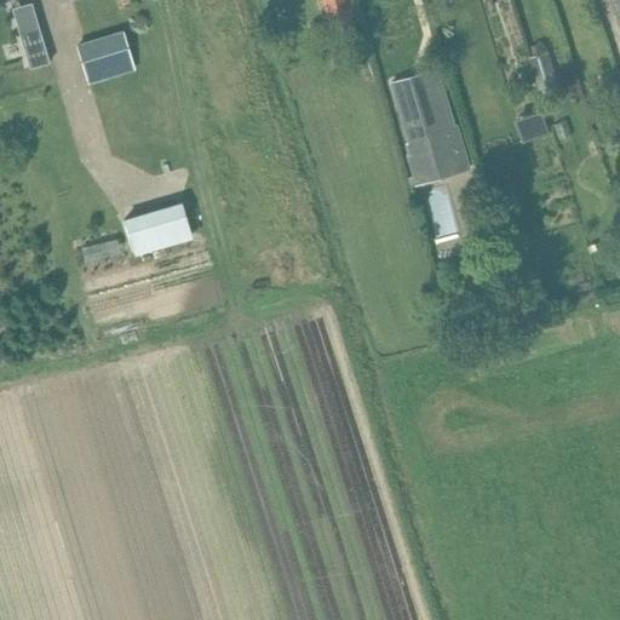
[(355,0),(323,0),(342,58),(365,51),(351,6),(356,5),(355,0)]
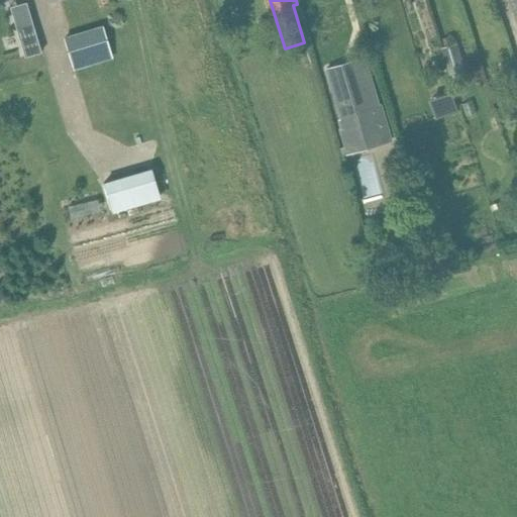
[(40,52),(31,21),(15,26),(24,57),(40,52)]
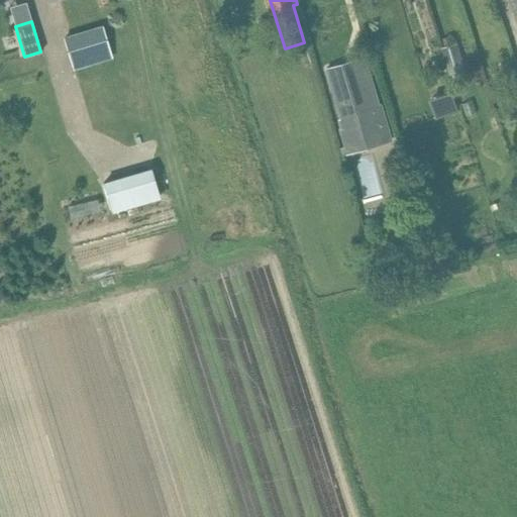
[(449,36),(441,39),(444,47),(452,45),(449,36)]
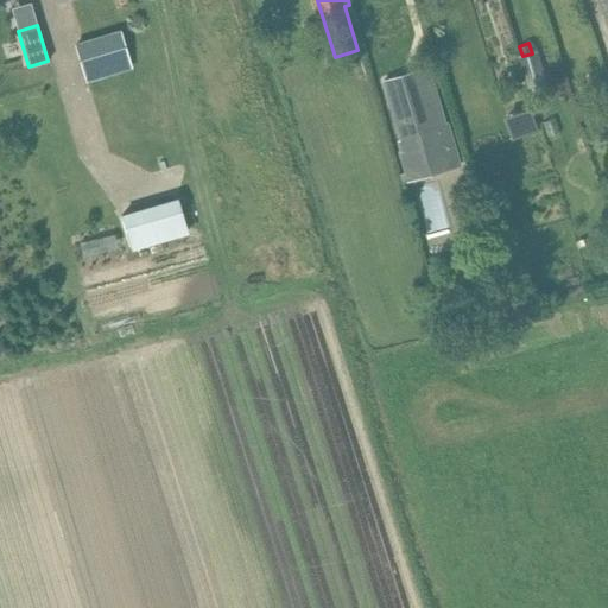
[(133,68),(126,44),(78,58),(86,82),(133,68)]
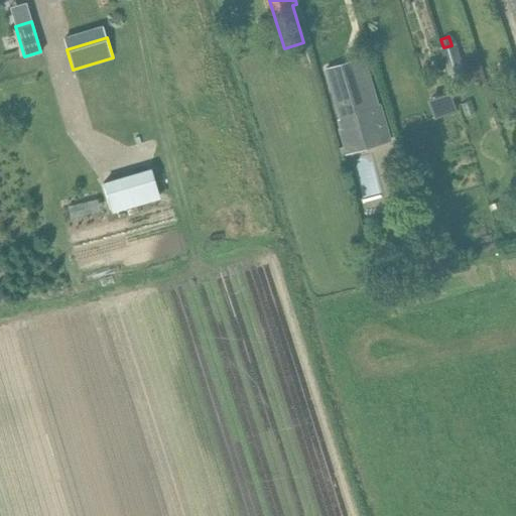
[(443,47),(441,48),(449,78),(467,73),(458,43),(452,45),(443,47)]
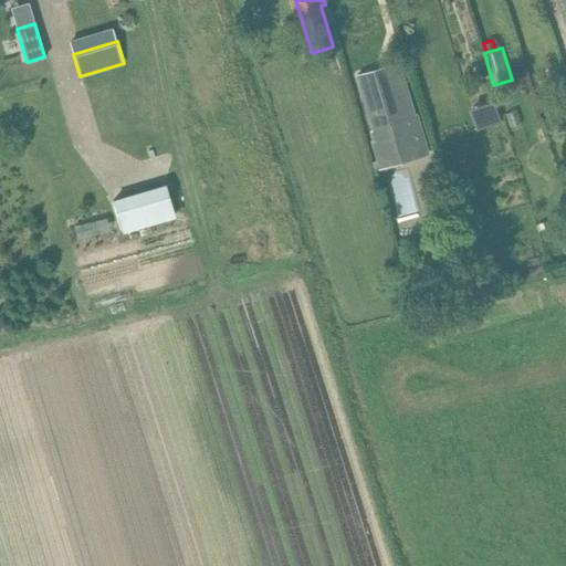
[(418,114),(417,115),(401,65),(391,69),(358,79),(374,130),(373,130),(375,140),(371,142),(378,163),(384,161),(386,169),(431,155),(418,114)]
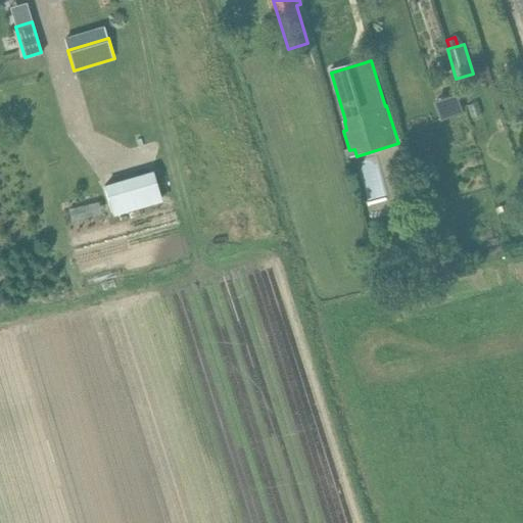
[(443,126),(465,121),(459,93),(437,98),(443,126)]
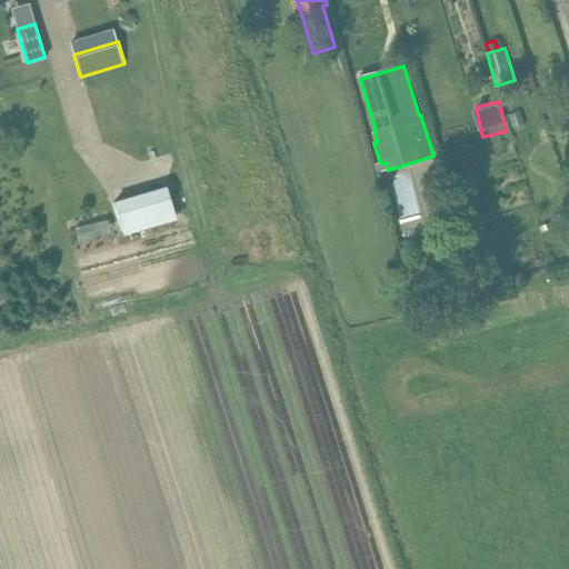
[(167,185),(113,201),(123,235),(177,218),(167,185)]
